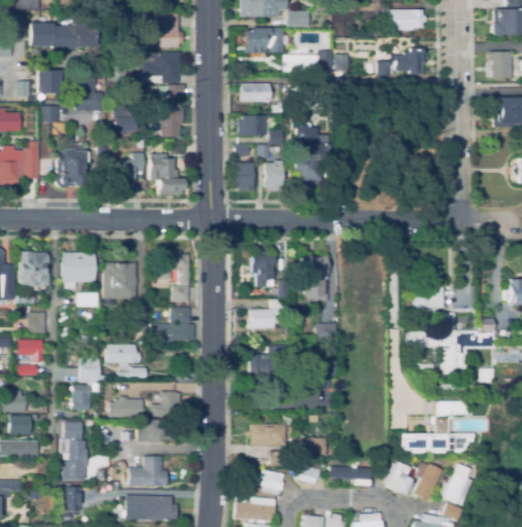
[(21,9),(21,0),(29,0),(29,9),(21,9)]
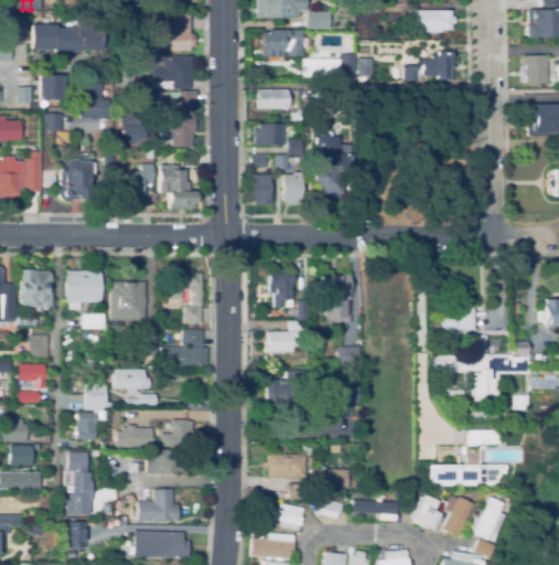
[(52,9),(52,0),(76,0),(76,9),(52,9)]
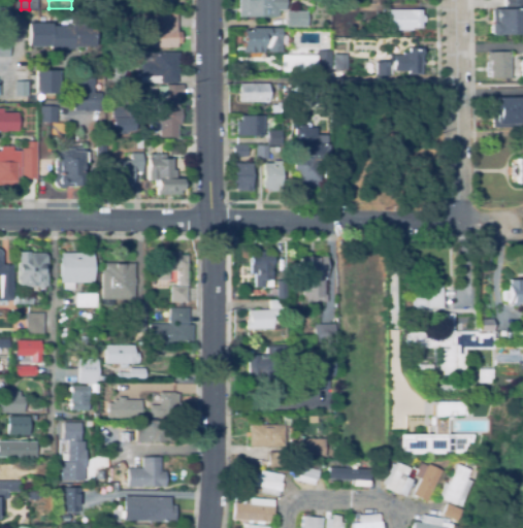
[(241,0),(287,0),(287,8),(281,8),(281,17),(242,18),(241,0)]
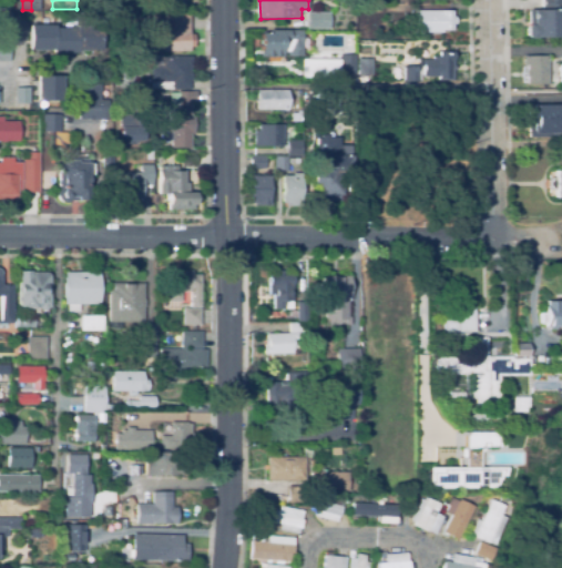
[(544,1),(544,0),(561,0),(561,30),(559,30),(559,38),(550,38),(531,38),(529,36),(529,28),(530,27),(531,26),(535,26),(535,19),(531,19),(531,12),(534,12),(534,10),(544,10),(544,1)]
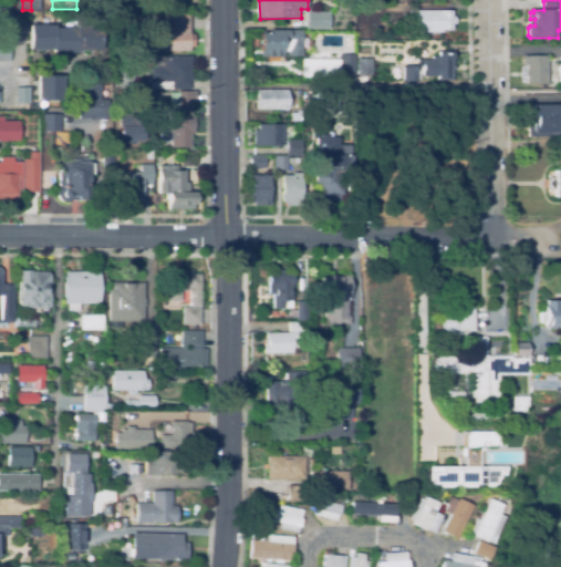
[(454,11),(454,37),(439,37),(439,28),(417,28),(417,11),(454,11)]
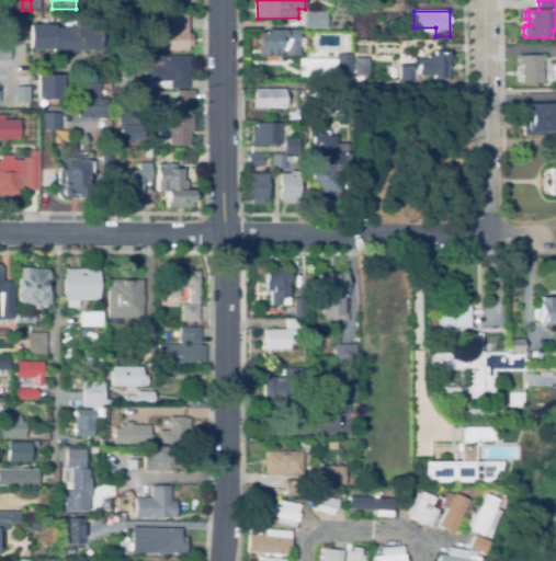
[(307,12),(330,12),(330,29),(307,29),(307,12)]
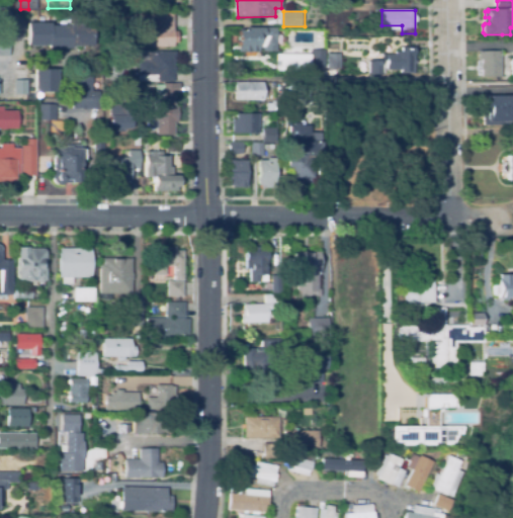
[(177,13),(177,31),(181,31),(181,42),(177,42),(177,47),(143,48),(143,28),(143,14),(177,13)]
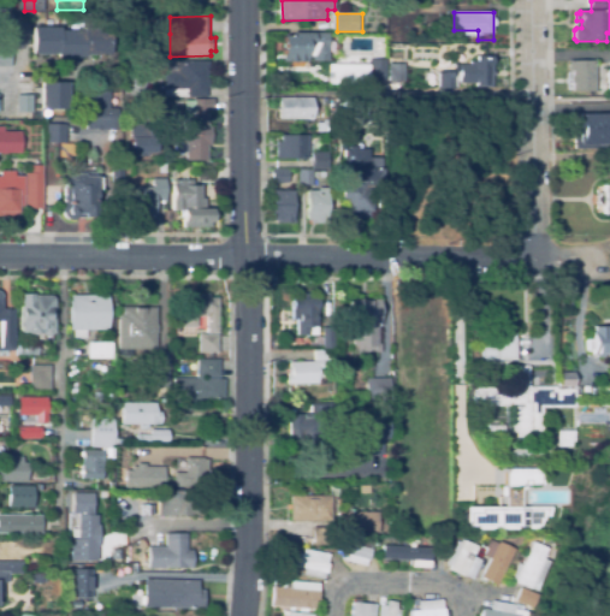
[(61,54),(36,54),(36,27),(64,27),(64,30),(87,30),(87,28),(116,28),(116,54),(88,54),(88,58),(61,58),(61,54)]
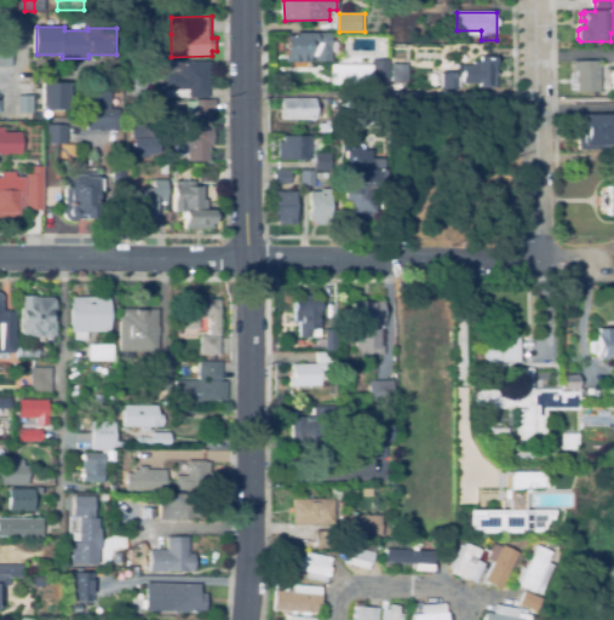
[(294,33),(334,33),(334,62),(317,62),(317,49),(314,49),(314,62),(288,62),(288,36),(294,36),(294,33)]
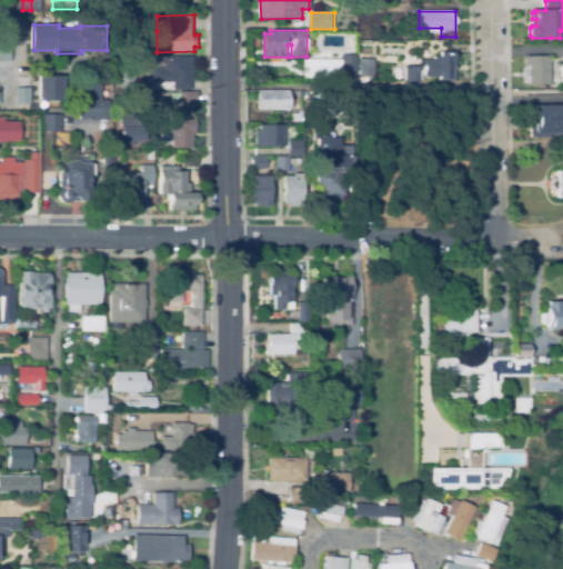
[(14,61),(0,61),(0,48),(14,48),(14,61)]
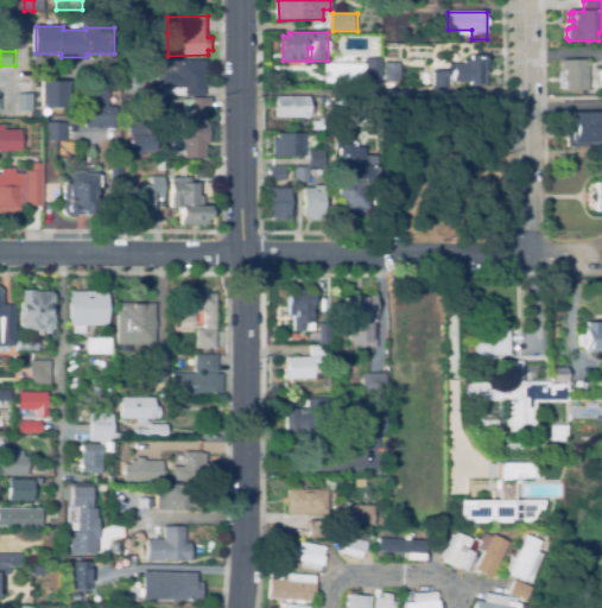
[(473,83),(451,82),(451,87),(431,87),(432,70),(450,70),(451,63),(467,64),(467,59),(473,59),(473,55),(485,56),(485,76),(489,76),(489,87),(473,86),(473,83)]
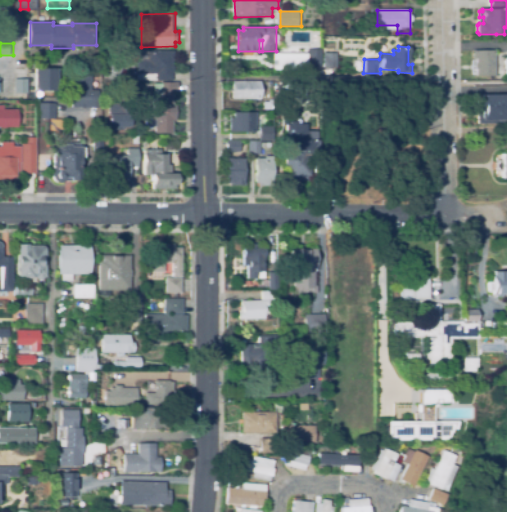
[(291,50),(308,50),(308,64),(292,64),(291,50)]
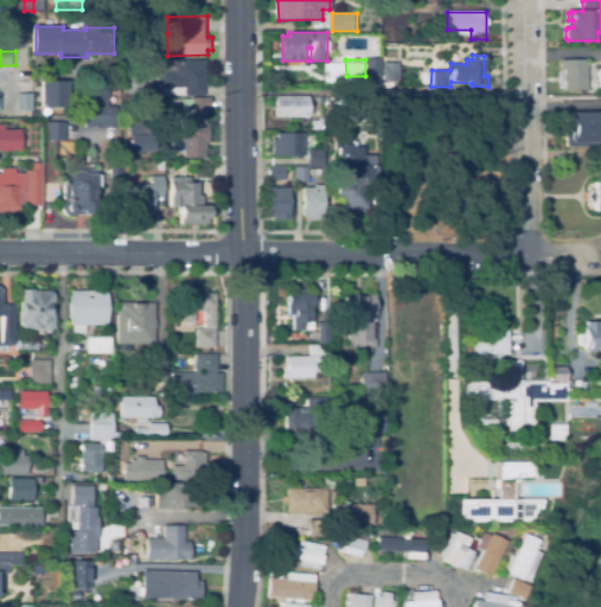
[(369,78),(369,59),(383,59),(383,78),(369,78)]
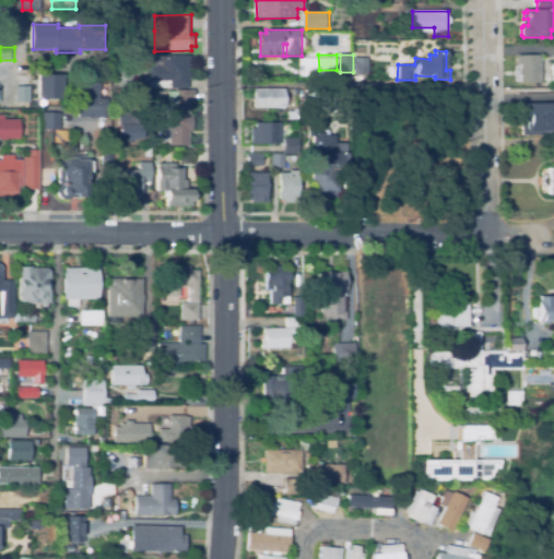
[(542,55),(542,83),(521,83),(521,64),(518,64),(518,55),(542,55)]
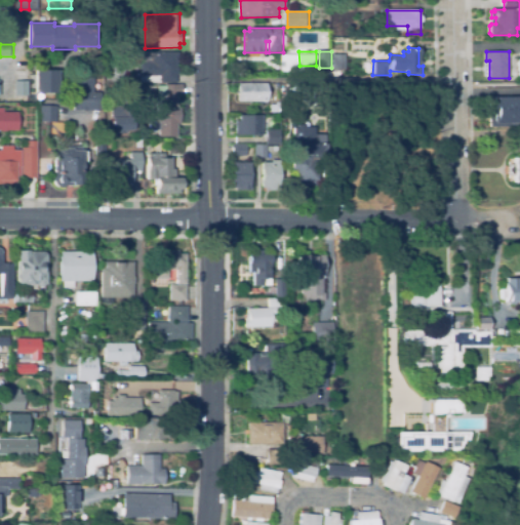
[(180,82),(143,82),(143,62),(145,62),(145,58),(153,58),(153,52),(182,52),(182,75),(180,75),(180,82)]
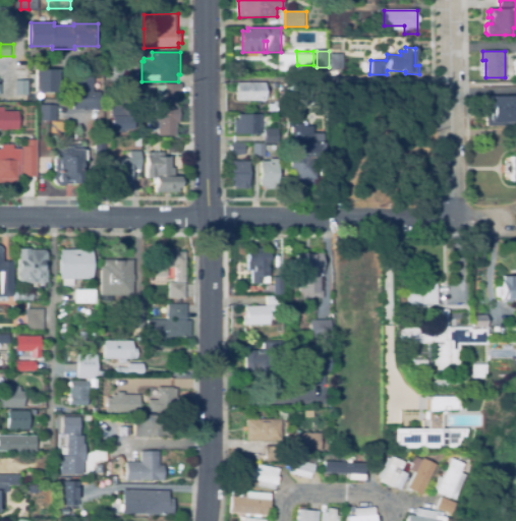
[(345,54),(345,63),(335,63),(335,53),(345,54)]
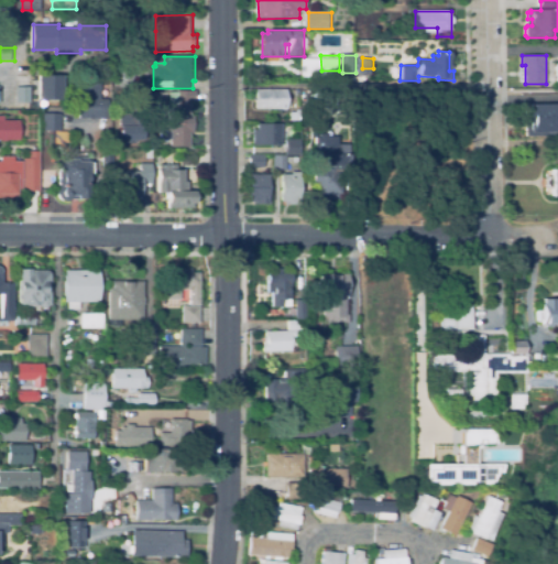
[(134,87),(137,76),(122,74),(121,86),(134,87)]
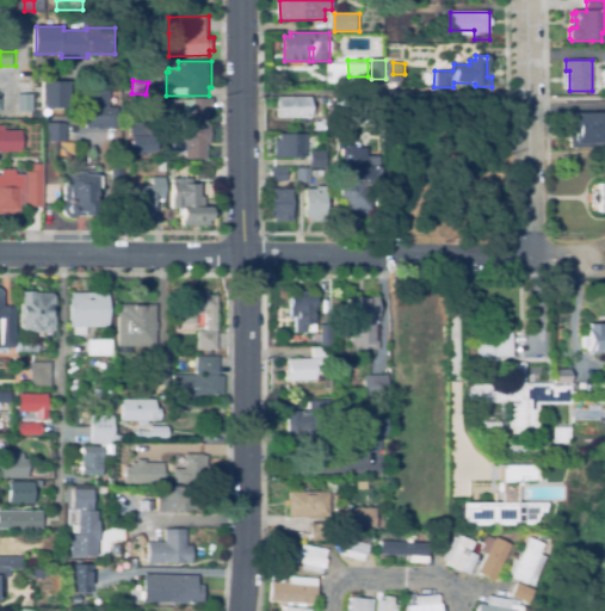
[(44,109),(44,81),(72,81),(72,109),(44,109)]
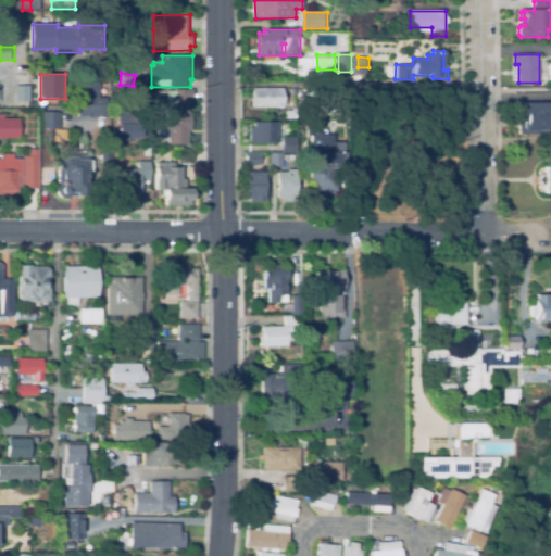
[(110,115),(82,114),(82,99),(82,81),(103,83),(102,98),(110,98),(110,115)]
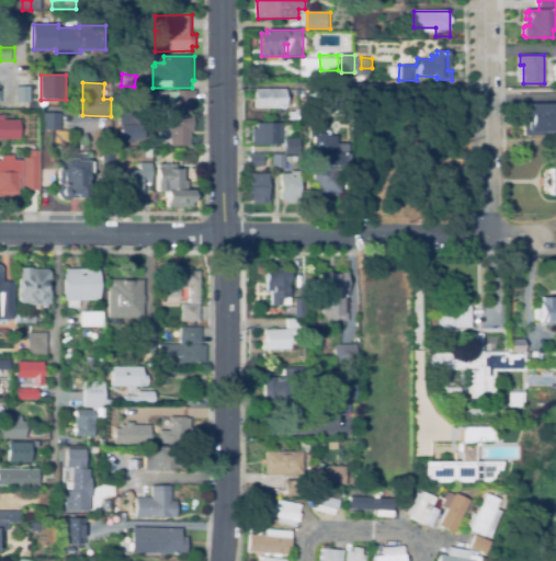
[(20,102),(20,87),(34,87),(34,102),(20,102)]
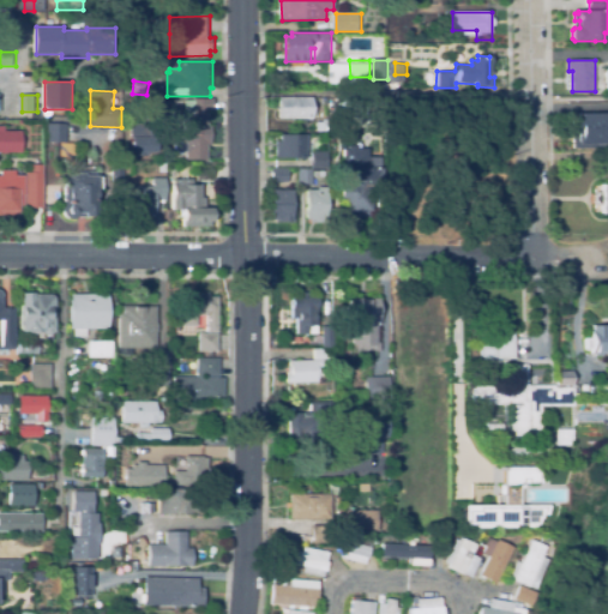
[(282,97),(315,97),(315,119),(300,119),(282,118),(282,97)]
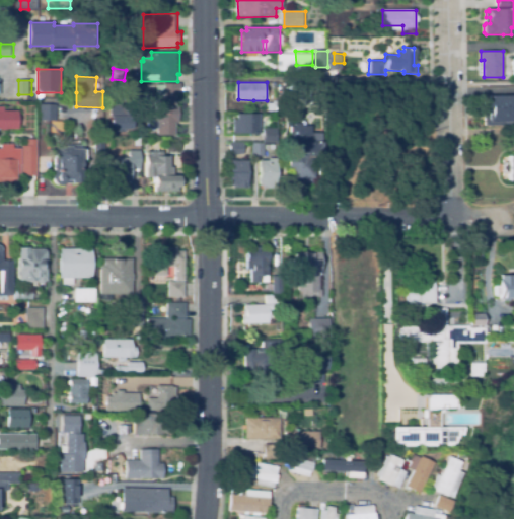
[(160,135),(161,97),(159,97),(159,84),(166,85),(166,83),(184,83),(184,94),(179,93),(178,106),(181,106),(181,122),(178,122),(178,135),(160,135)]
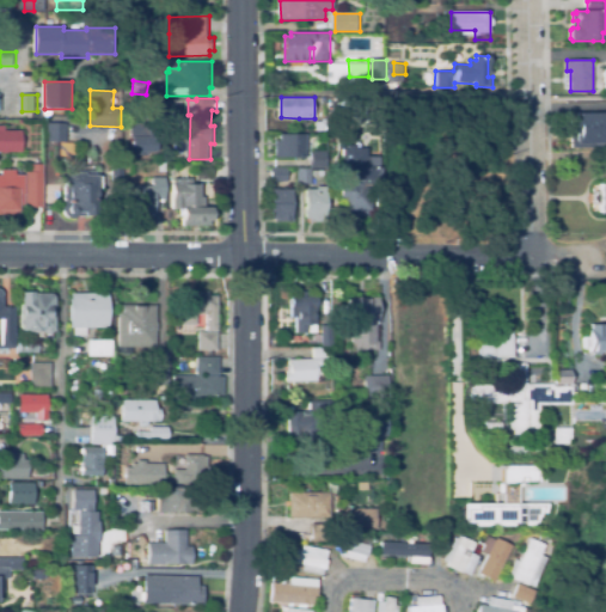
[(605,150),(571,150),(570,112),(605,112),(605,150)]
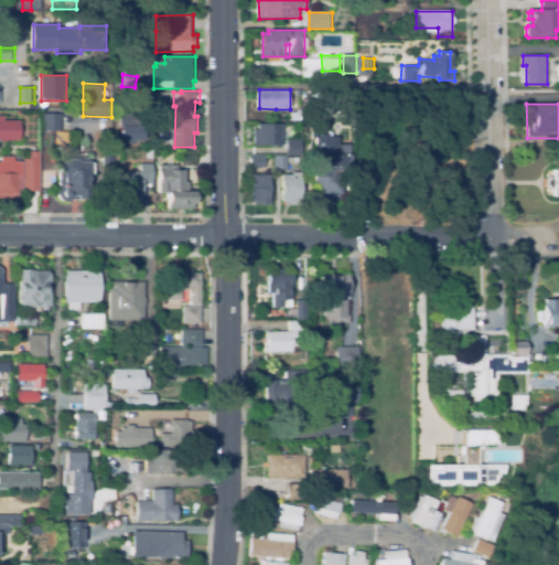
[(124,138),(124,110),(148,109),(149,137),(124,138)]
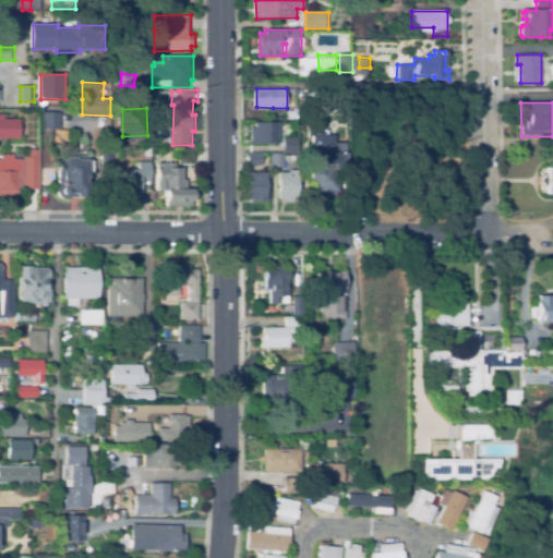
[(291,120),(290,111),(298,111),(299,119),(291,120)]
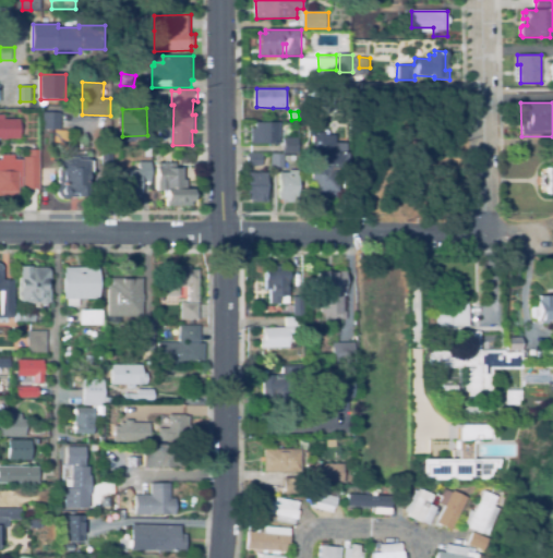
[(46,129),(47,112),(64,112),(63,130),(46,129)]
